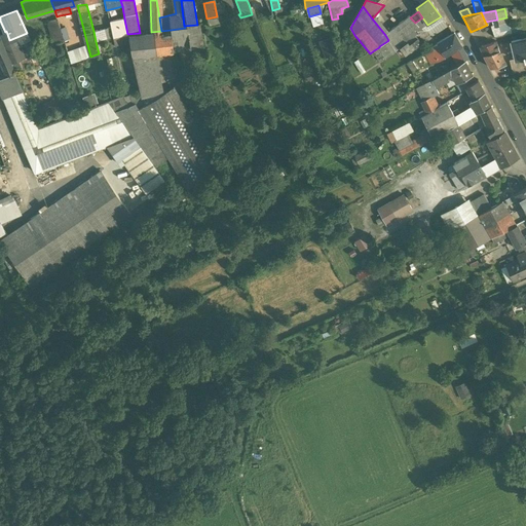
[(410,17),(409,15),(385,35),(388,40),(387,41),(395,51),(415,36),(417,35),(414,31),(418,27),(415,23),(410,17)]
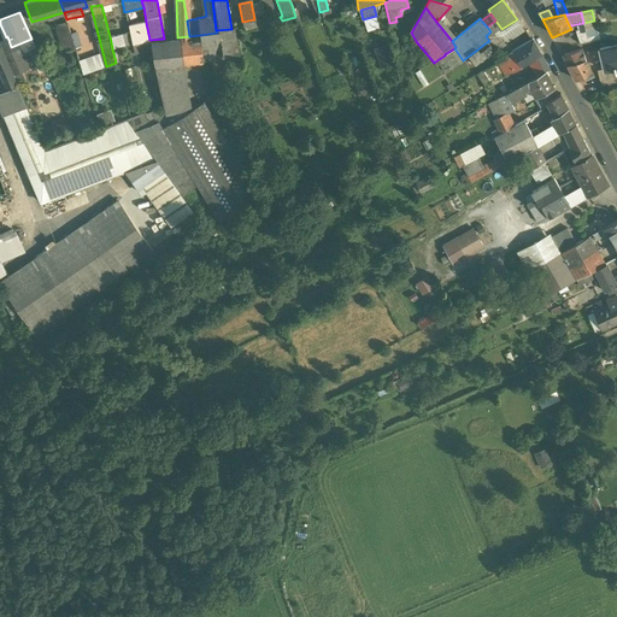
[(242,22),(241,22),(244,31),(257,29),(254,19),(242,22)]
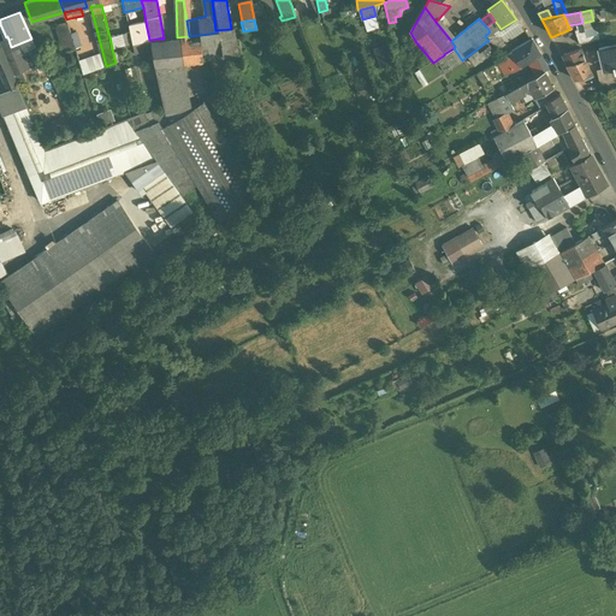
[(582,23),(575,24),(576,31),(572,34),(575,47),(598,42),(593,21),(582,23)]
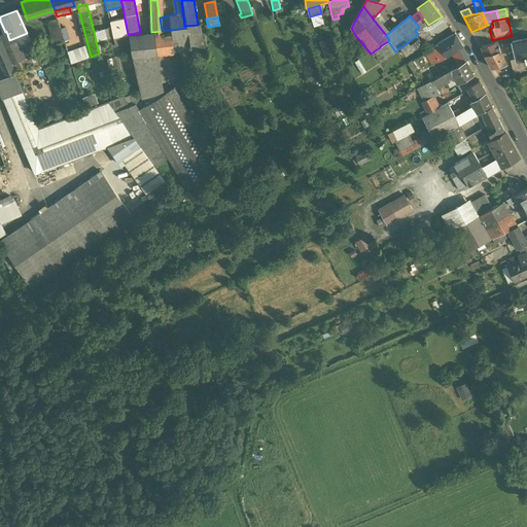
[(59,26),(57,19),(46,22),(53,44),(64,41),(64,40),(59,26)]
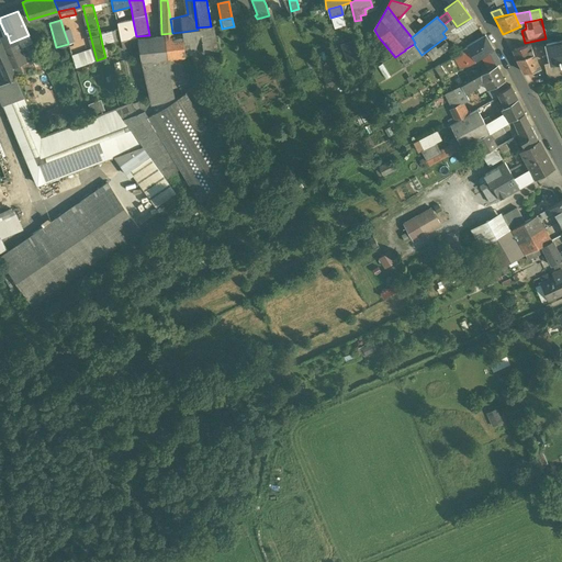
[(115,22),(116,30),(119,41),(121,53),(139,49),(136,36),(133,20),(115,22)]
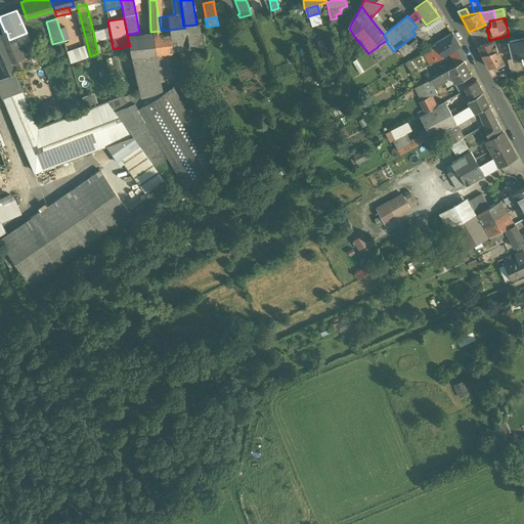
[(417,27),(412,31),(416,35),(421,31),(420,30),(426,26),(426,25),(424,22),(417,27)]
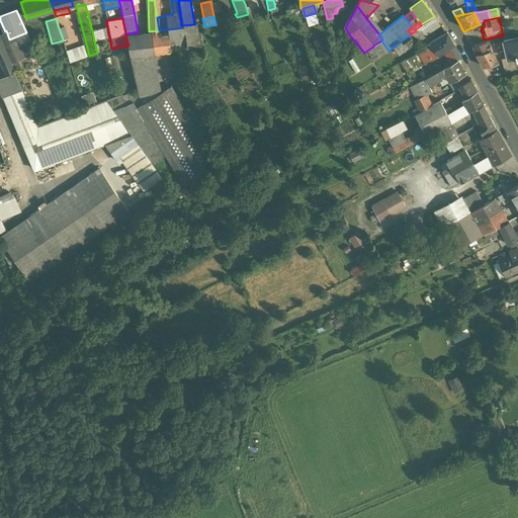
[(182,27),(186,48),(200,46),(196,23),(194,24),(181,25),(182,27)]
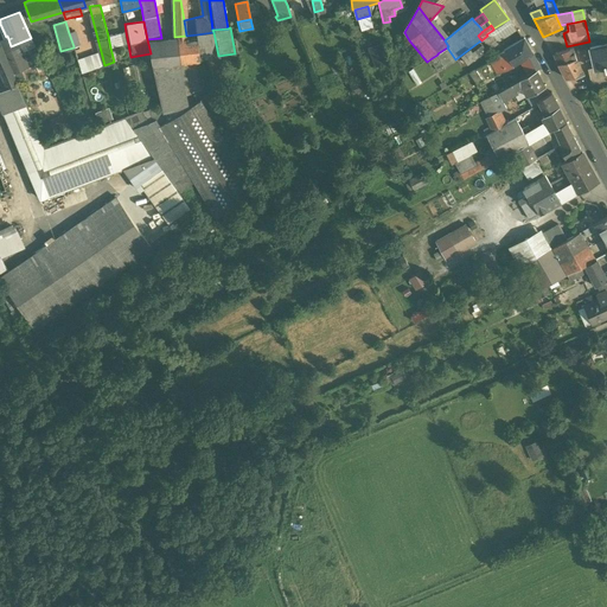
[(126,32),(108,36),(110,48),(128,44),(126,32)]
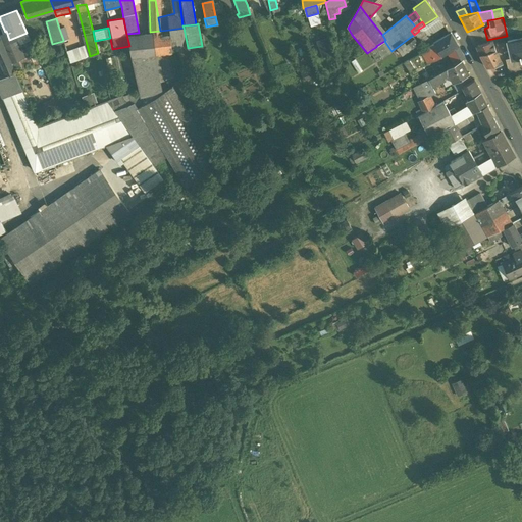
[(169,30),(172,51),(177,50),(188,48),(184,28),(169,30)]
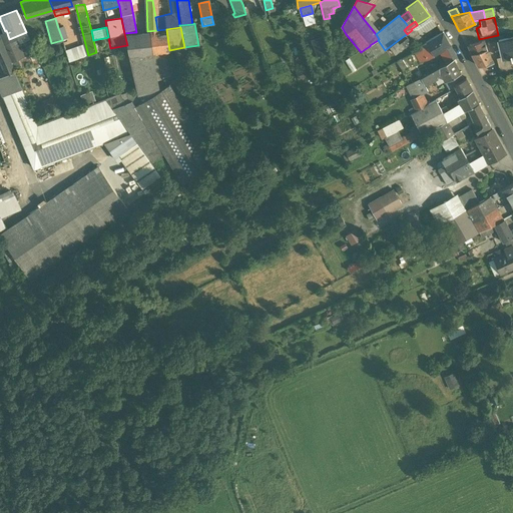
[(136,32),(124,33),(127,45),(128,55),(151,52),(162,51),(169,50),(166,29),(157,30),(147,31),(136,32)]
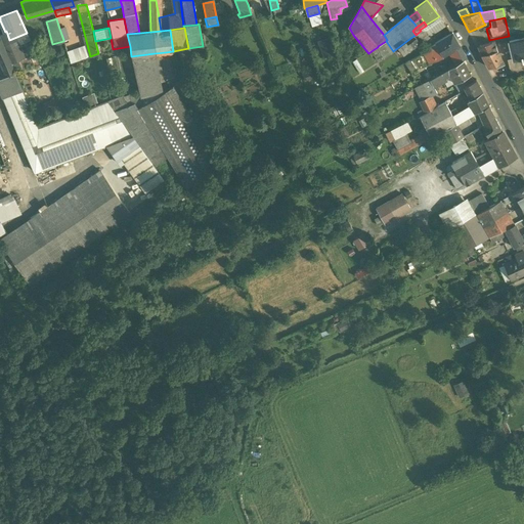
[(420,43),(425,51),(435,45),(426,32),(421,31),(416,35),(413,36),(416,38),(420,43)]
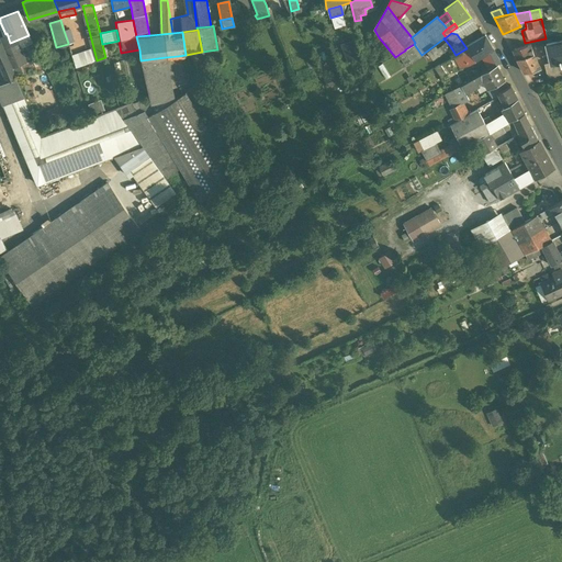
[(456,55),(454,55),(461,67),(472,62),(485,55),(492,68),(496,66),(499,64),(493,51),(485,37),(467,48),(456,55)]
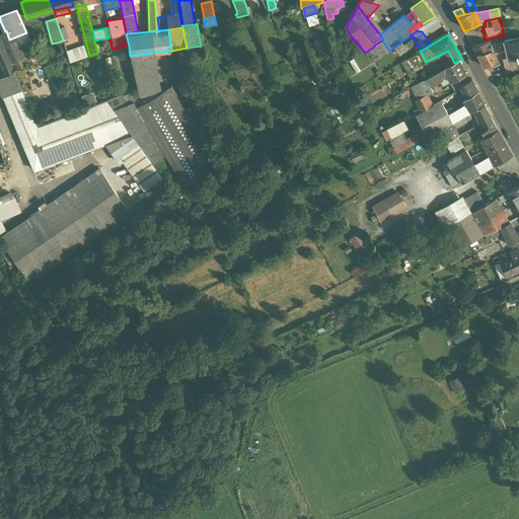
[(0,38),(0,63),(5,75),(15,71),(14,70),(10,61),(5,48),(0,38)]
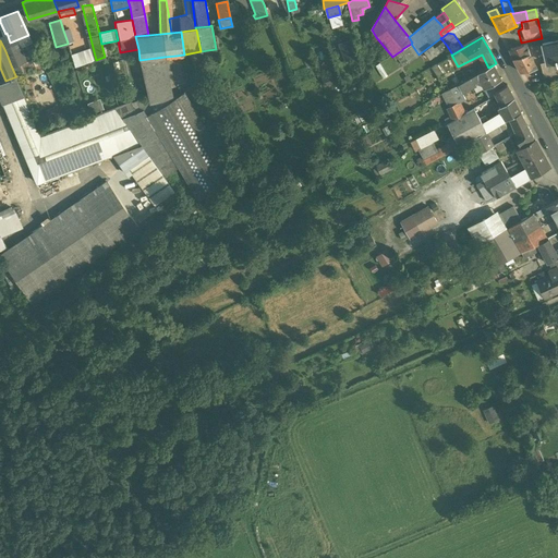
[(348,40),(339,44),(346,61),(354,58),(348,40)]
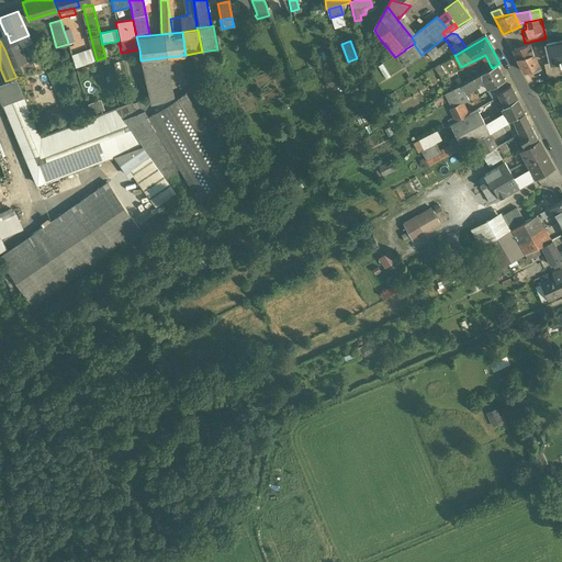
[(446,41),(428,54),(433,59),(450,46),(446,41)]
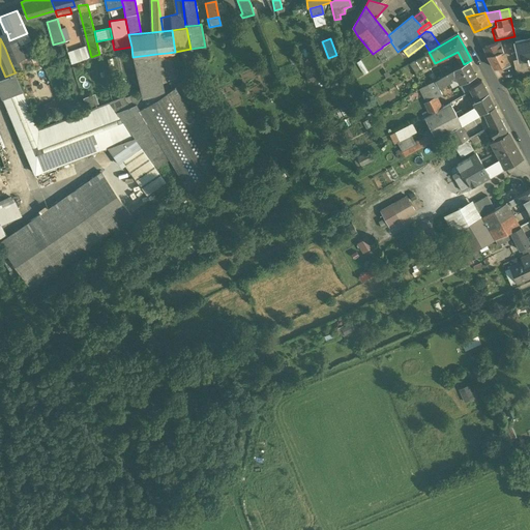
[(529,38),(514,41),(520,59),(521,62),(522,62),(521,61),(528,59),(528,62),(529,62),(529,60),(529,59),(529,39),(529,40),(529,38)]
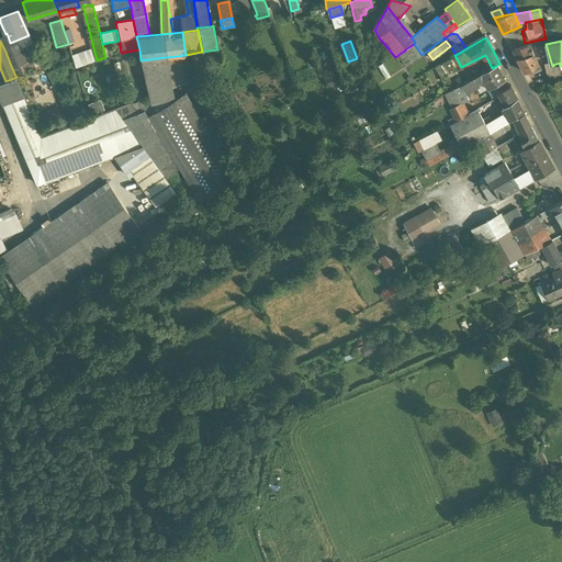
[(405,51),(400,54),(406,65),(422,55),(414,44),(405,49),(405,51)]
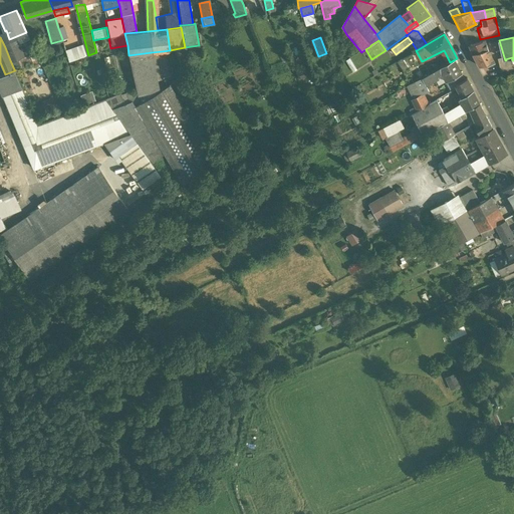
[(17,42),(5,47),(10,60),(16,58),(23,55),(17,42)]
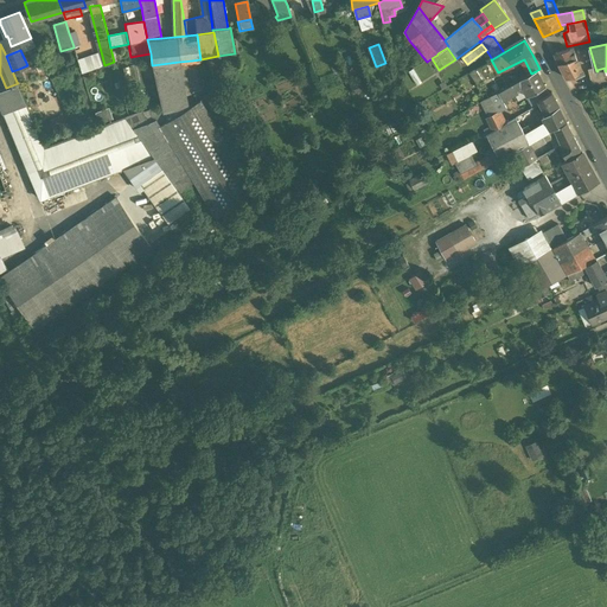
[(574,61),(569,50),(554,56),(558,65),(567,82),(583,77),(576,59),(574,61)]
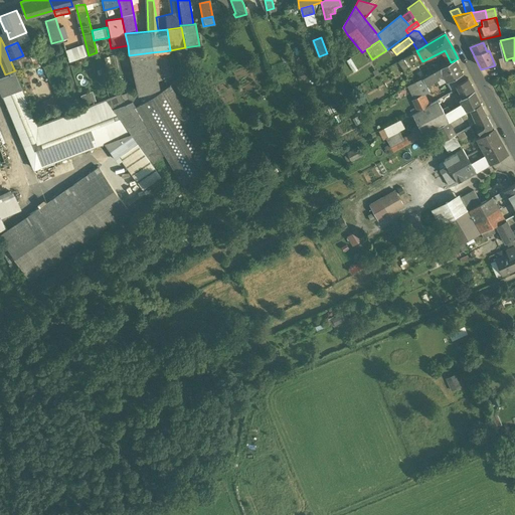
[(68,61),(87,55),(83,45),(65,50),(68,61)]
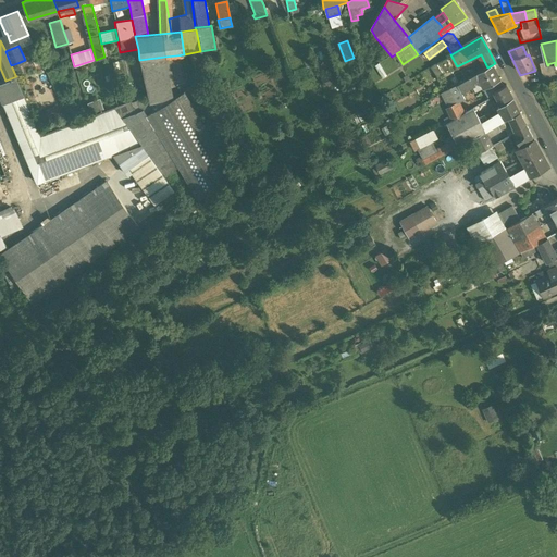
[(200,51),(189,53),(197,78),(209,75),(203,63),(202,59),(200,51)]
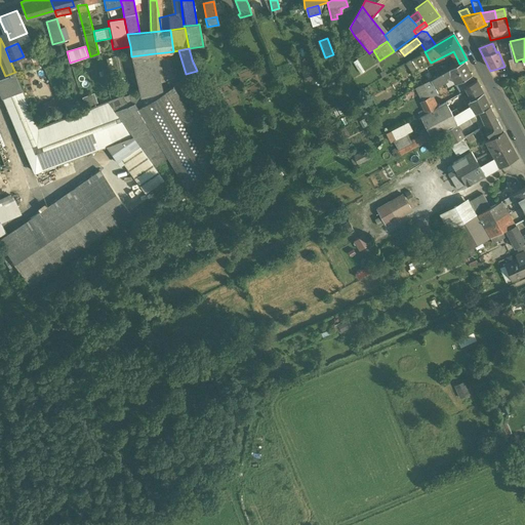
[(166,52),(155,53),(160,79),(176,76),(172,68),(166,52)]
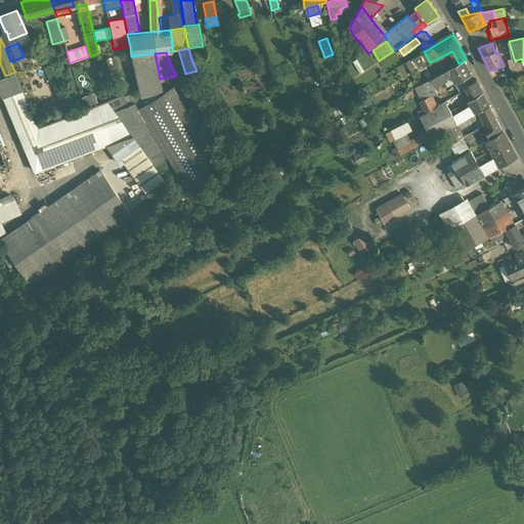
[(155,53),(131,56),(132,58),(135,79),(139,94),(140,96),(163,92),(160,79),(155,53)]
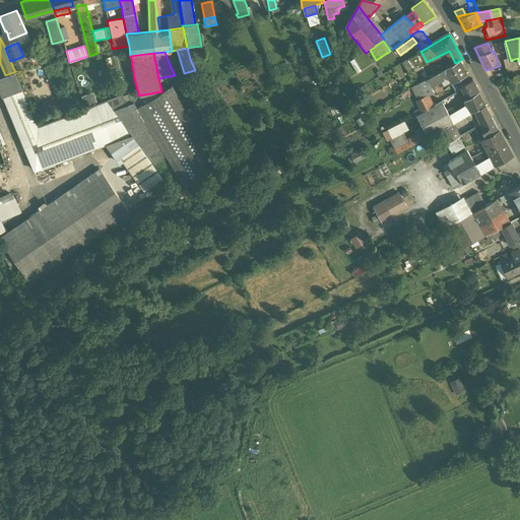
[(353,58),(349,61),(356,72),(361,70),(353,58)]
